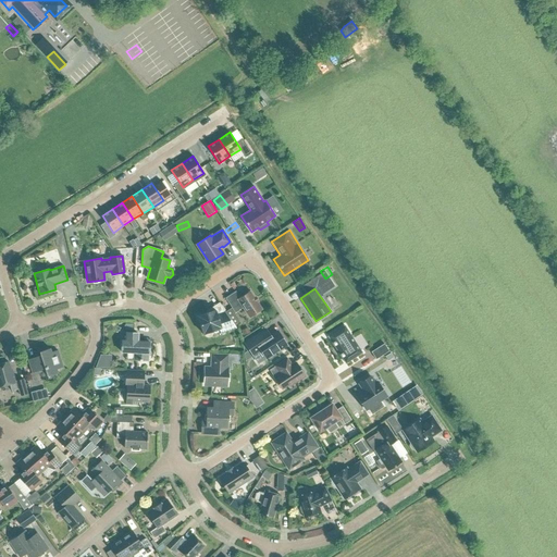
[(236,292),(225,298),(235,312),(243,308),(249,318),(261,309),(250,292),(240,298),(236,292)]
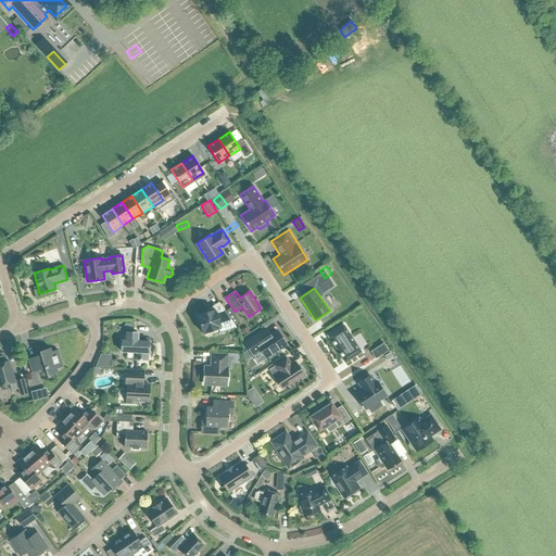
[(236,328),(231,320),(225,311),(224,311),(225,312),(216,314),(214,310),(197,315),(202,333),(203,333),(204,336),(207,338),(211,336),(212,332),(212,330),(220,327),(224,331),(235,327),(235,328),(236,328)]
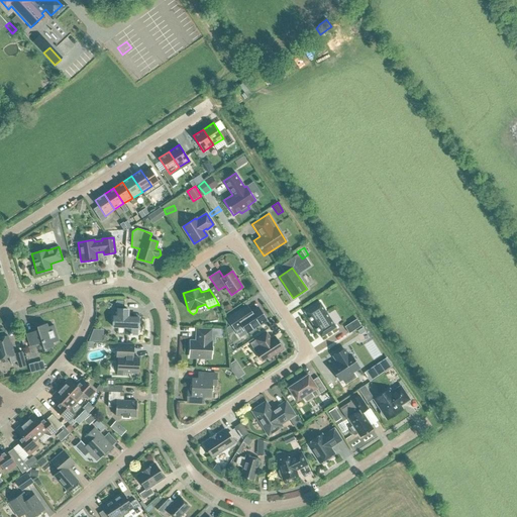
[(320,303),(305,312),(321,337),(335,327),(320,303)]
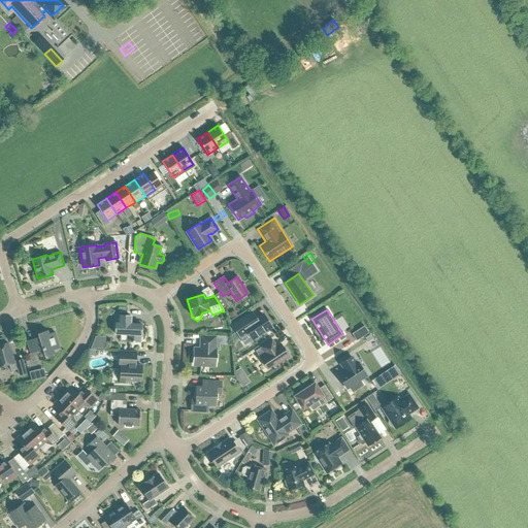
[(256,319),(252,312),(232,326),(239,336),(246,332),(252,339),(271,327),(263,315),(256,319)]
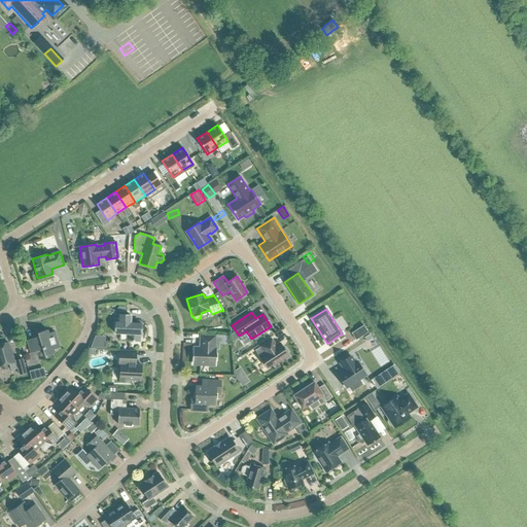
[(128,316),(116,315),(115,322),(114,334),(129,334),(129,341),(140,342),(140,335),(141,335),(141,323),(127,323),(128,316)]
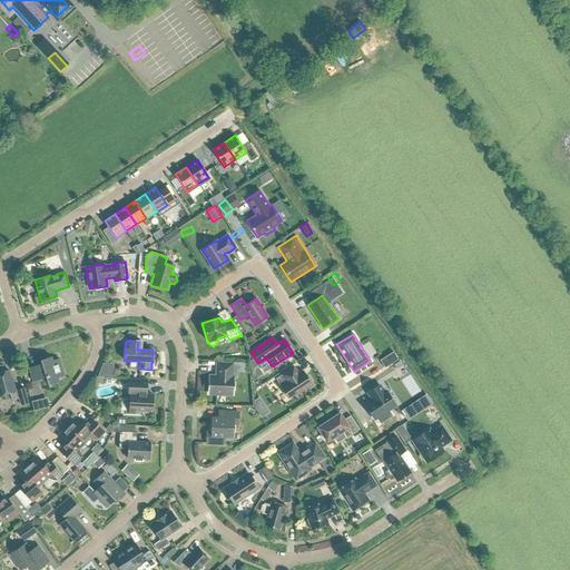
[(393,352),(380,361),(384,367),(397,360),(393,352)]
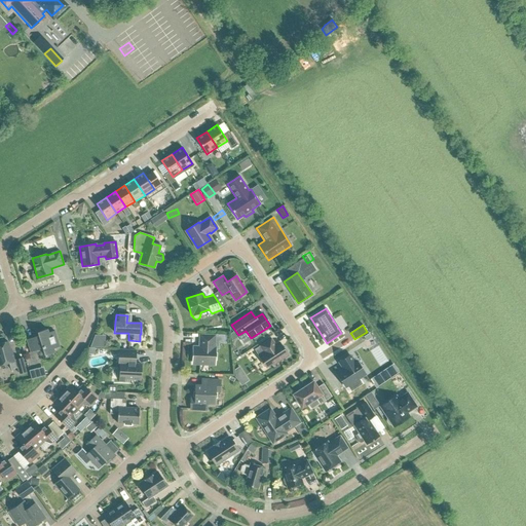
[(45,355),(50,357),(53,352),(54,352),(53,349),(60,347),(54,331),(48,333),(47,329),(37,332),(38,336),(27,340),(31,352),(42,348),(44,355),(45,355)]
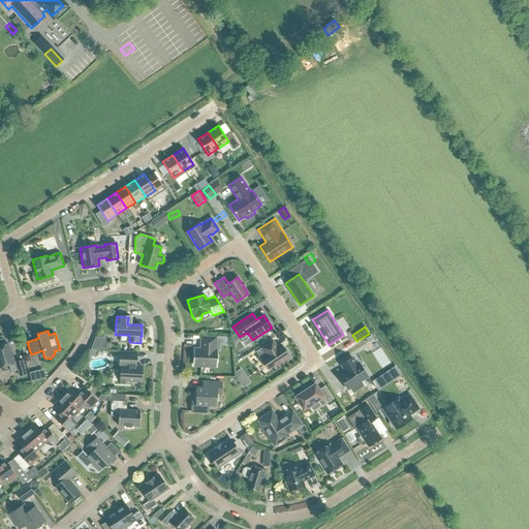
[(99,349),(99,337),(95,337),(90,349),(99,349)]
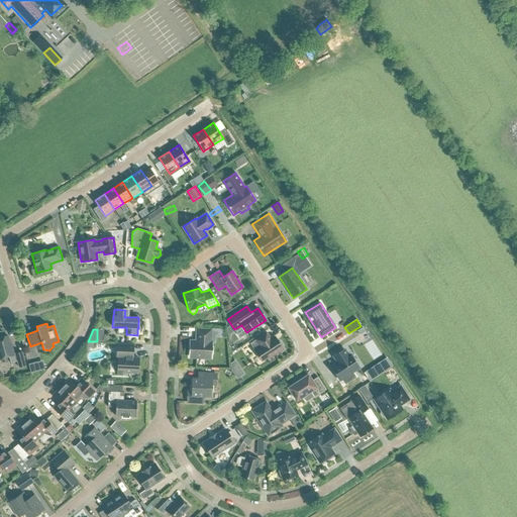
[(171,337),(179,338),(179,329),(171,329),(171,337)]
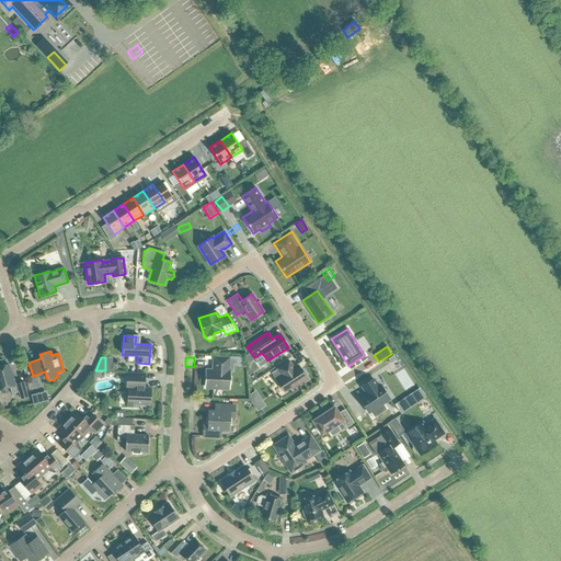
[(205,387),(228,388),(229,371),(228,371),(228,358),(214,358),(214,367),(214,370),(206,370),(205,387)]
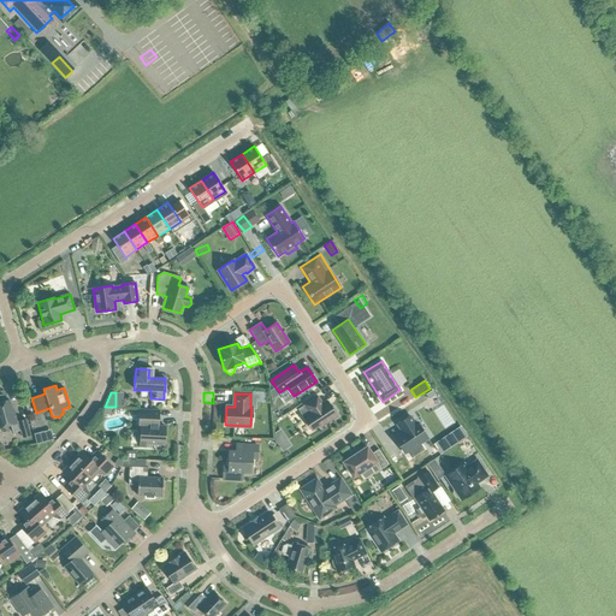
[(320,427),(337,416),(336,414),(336,412),(333,408),(331,407),(326,401),(323,403),(318,396),(303,406),(297,409),(312,431),(319,426),(320,427)]
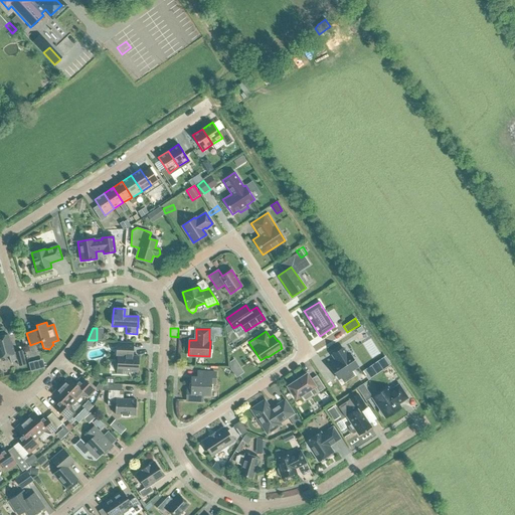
[(11,346),(7,334),(0,336),(0,357),(9,355),(10,362),(17,360),(19,366),(25,364),(21,350),(15,352),(15,353),(14,353),(12,345),(11,346)]
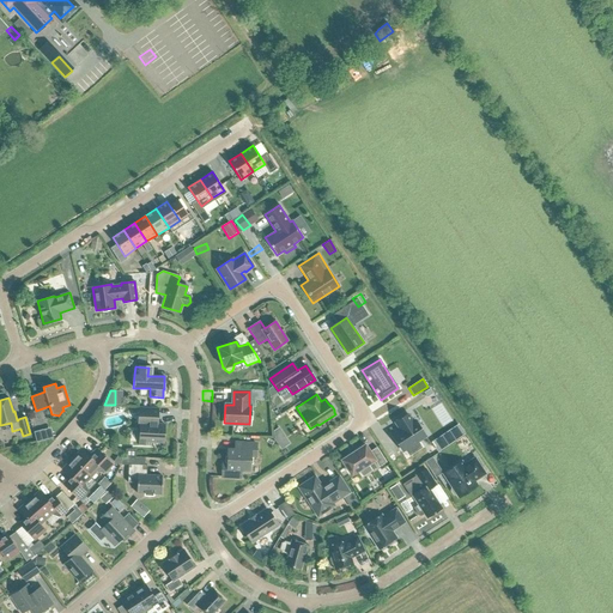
[(138,407),(138,416),(137,423),(140,423),(139,445),(153,445),(153,442),(163,442),(164,424),(157,424),(157,408),(138,407)]
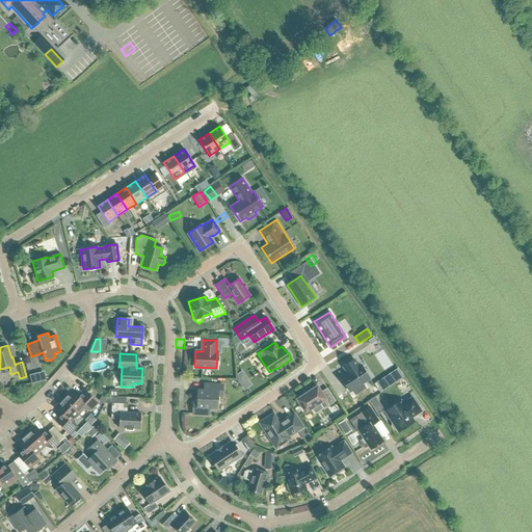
[(347,373),(341,378),(349,392),(351,391),(354,395),(365,389),(362,383),(370,378),(361,365),(357,367),(353,360),(343,367),(347,373)]
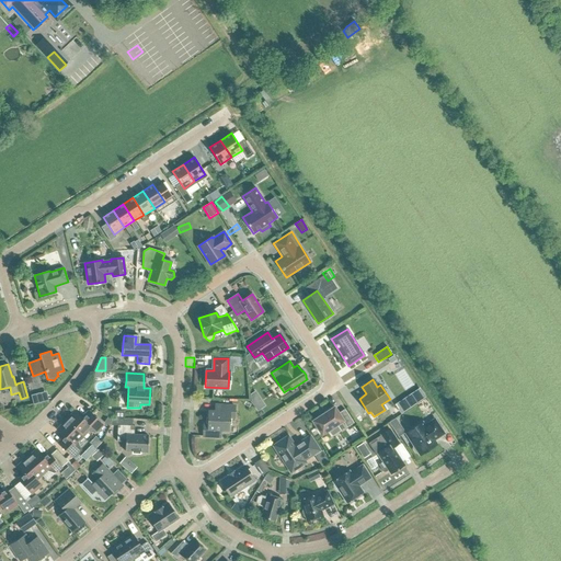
[(45,399),(54,395),(48,385),(41,389),(45,399)]
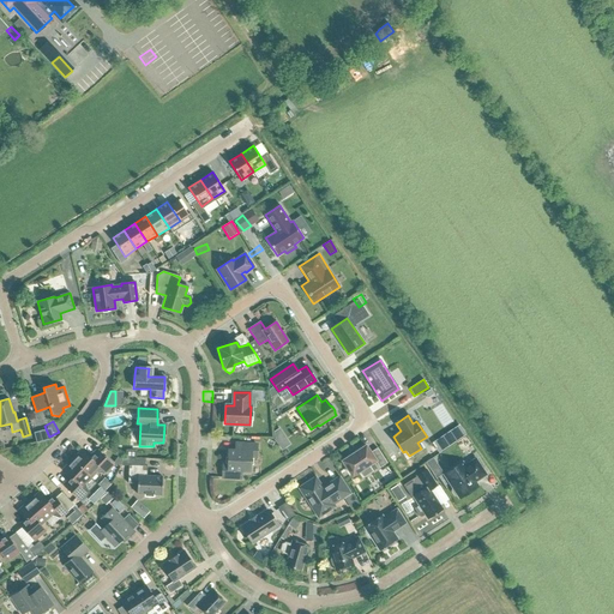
[(32,432),(36,443),(46,440),(42,429),(32,432)]
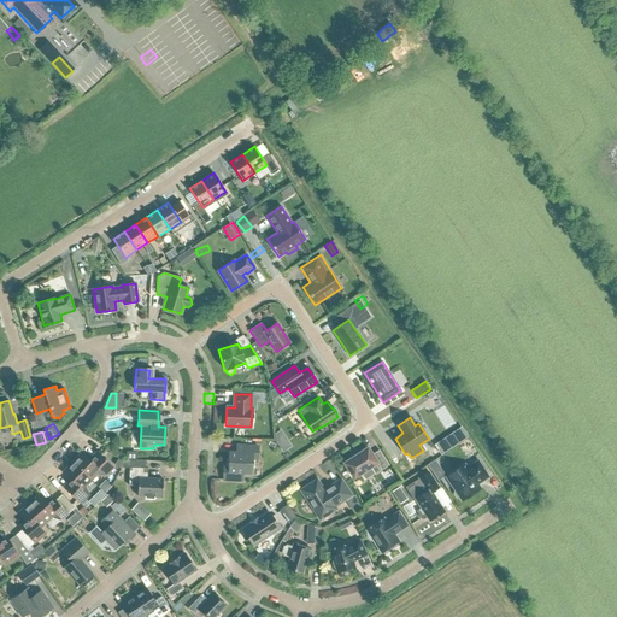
[(474,438),(468,442),(471,450),(479,446),(474,438)]
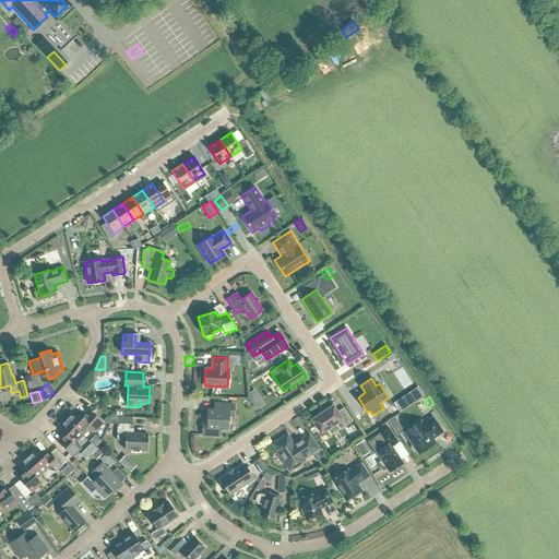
[(213,404),(212,411),(207,411),(207,424),(203,423),(202,435),(219,436),(219,429),(227,429),(228,416),(233,416),(234,405),(213,404)]
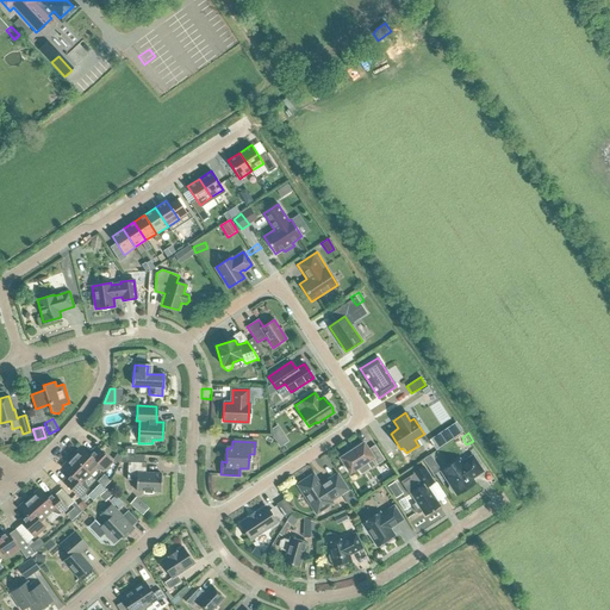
[(363,442),(340,458),(349,473),(356,468),(361,474),(369,468),(366,462),(373,458),(377,465),(384,460),(374,444),(368,449),(363,442)]
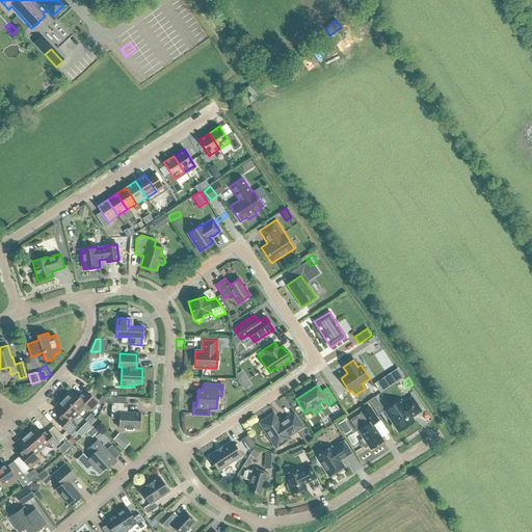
[(83,389),(77,395),(71,390),(62,398),(78,414),(82,408),(89,410),(98,402),(83,389)]
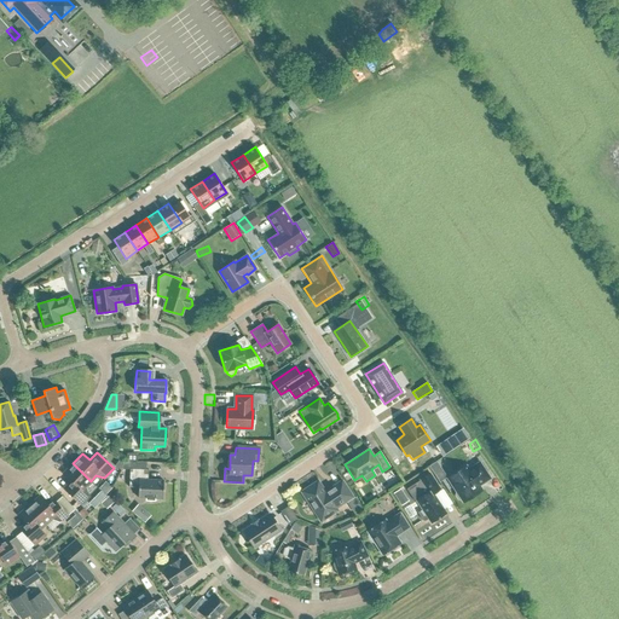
[(120,458),(115,467),(121,470),(126,462),(120,458)]
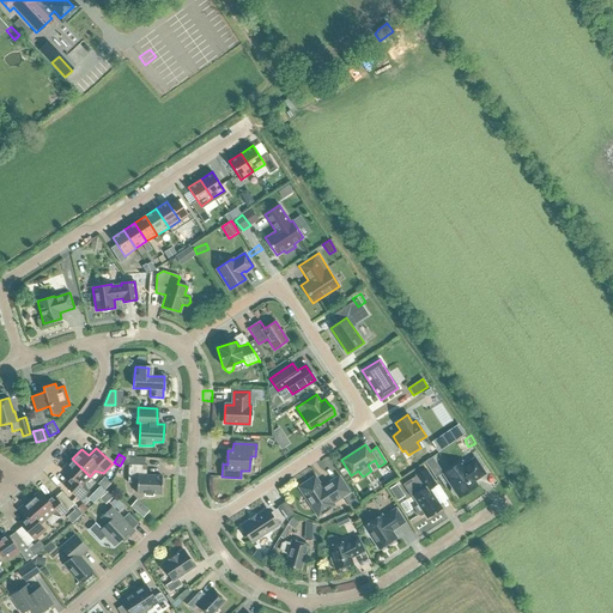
[(438,465),(432,456),(424,461),(430,471),(438,465)]
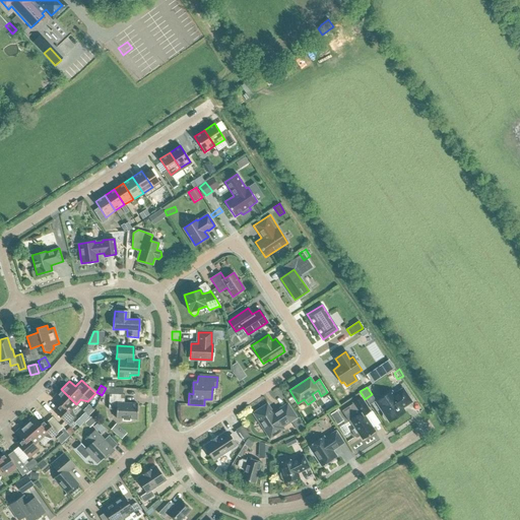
[(52,409),(56,413),(68,426),(75,417),(74,415),(72,408),(76,404),(61,389),(53,398),(58,403),(52,409)]
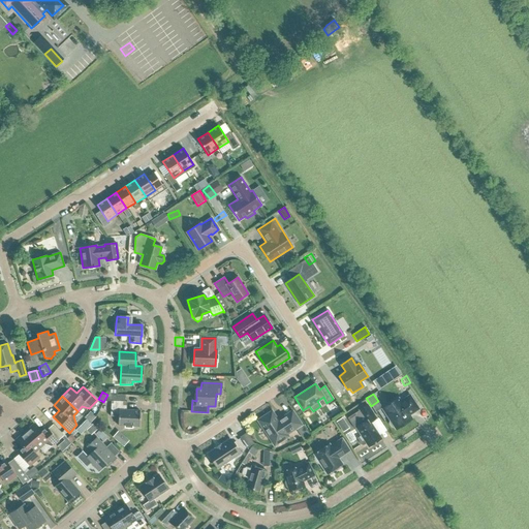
[(396,429),(411,418),(409,415),(418,408),(409,396),(400,402),(398,398),(382,408),(390,421),(390,423),(392,427),(394,427),(396,429)]
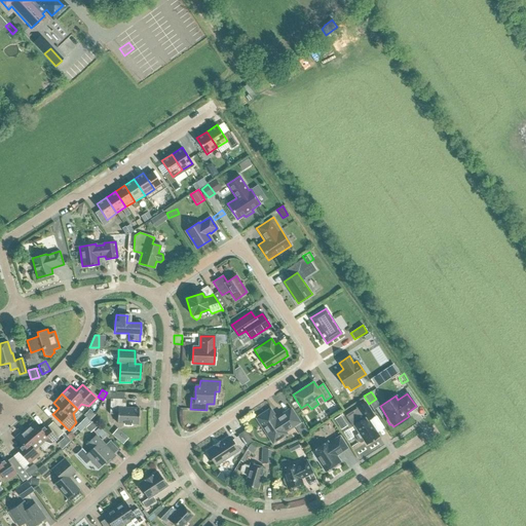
[(132,423),(138,424),(139,408),(125,408),(125,399),(110,399),(109,414),(117,414),(117,423),(123,423),(123,425),(132,425),(132,423)]
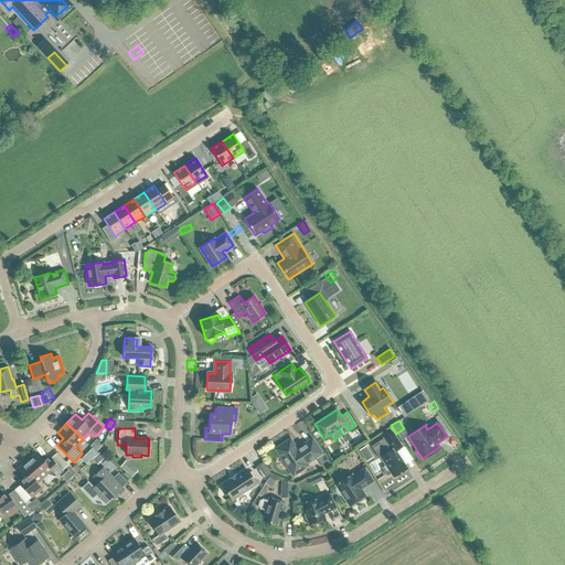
[(402,447),(392,432),(383,438),(371,447),(379,458),(381,457),(385,466),(381,468),(385,475),(387,476),(391,473),(393,477),(406,469),(395,451),(402,447)]
